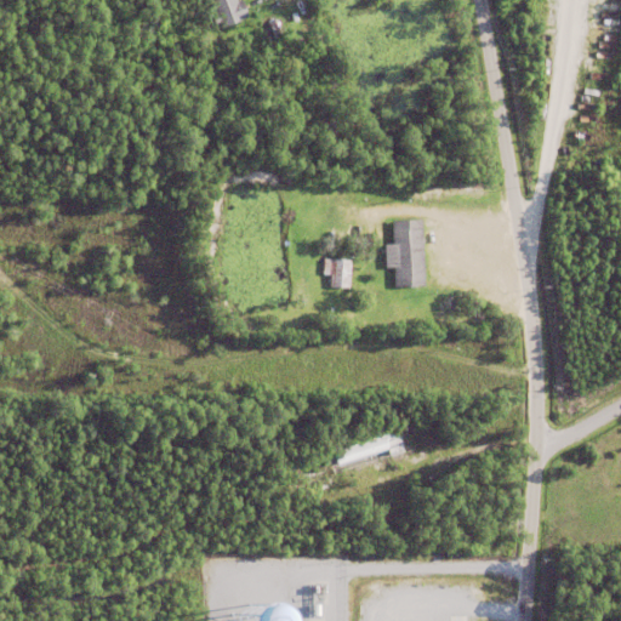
[(209,0),(218,27),(245,18),(238,0),(209,0)]
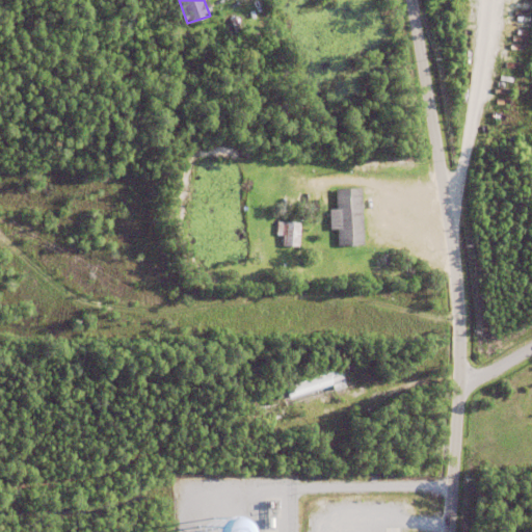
[(245,7),(250,4),(259,20),(255,22),(245,7)]
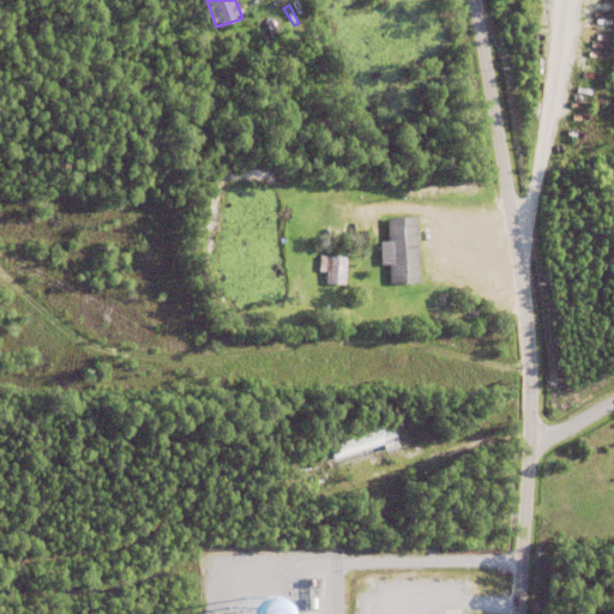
[(256,30),(262,28),(270,46),(265,48),(256,30)]
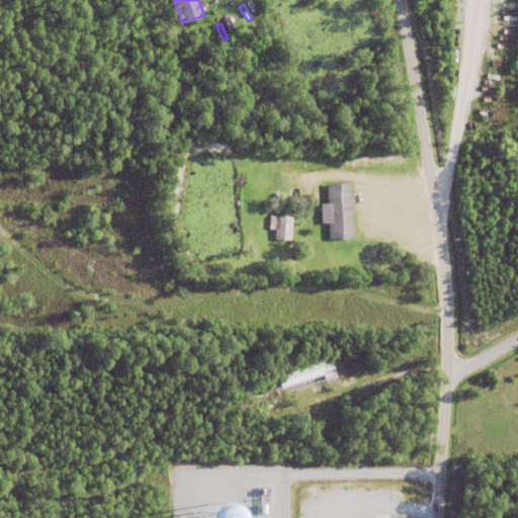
[(176,55),(183,51),(188,59),(181,63),(176,55)]
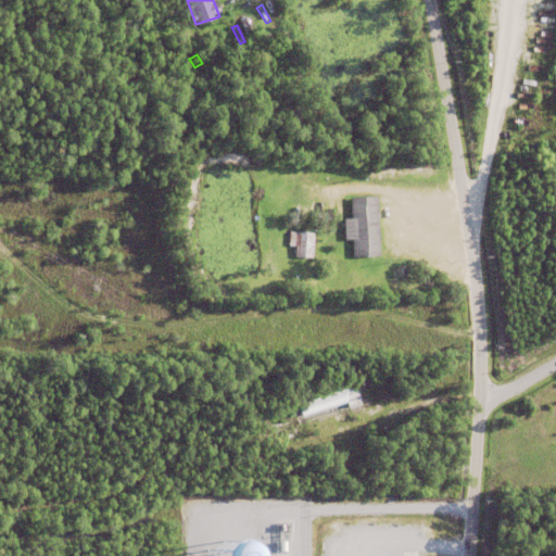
[(349,199),(376,197),(379,256),(352,257),(349,199)]
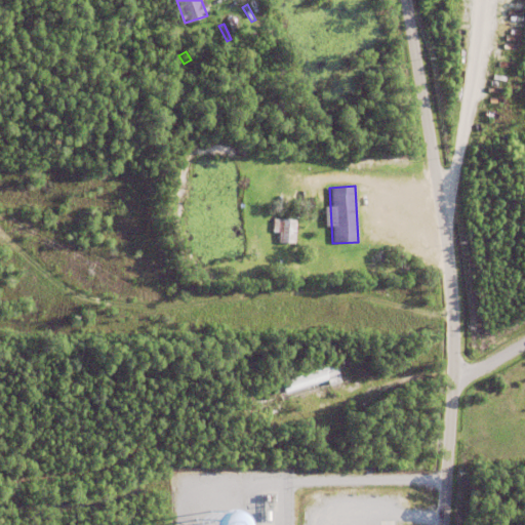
[(278,243),(278,233),(272,232),(273,219),(295,220),(294,244),(278,243)]
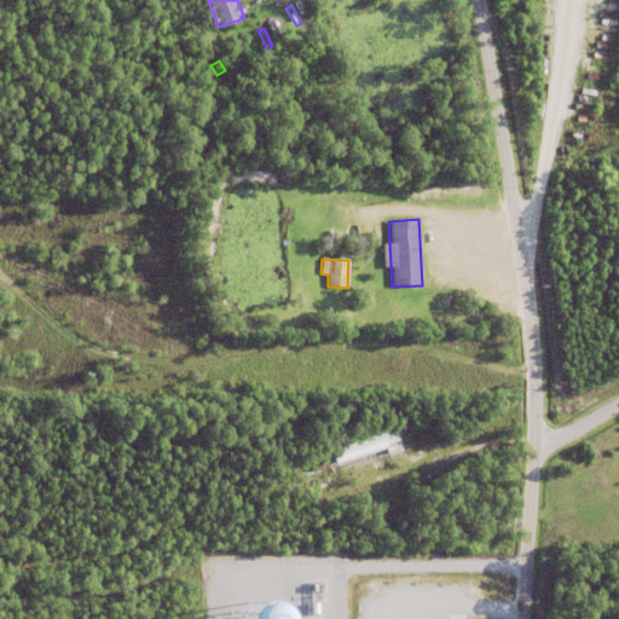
[(411,429),(417,428),(423,447),(417,449),(411,429)]
